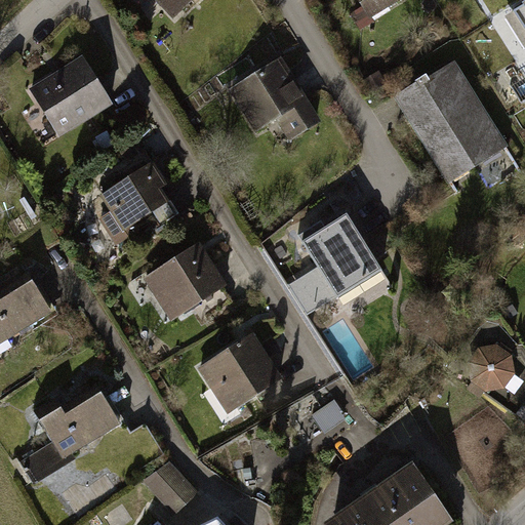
[(148,0),(167,19),(187,0),(148,0)]
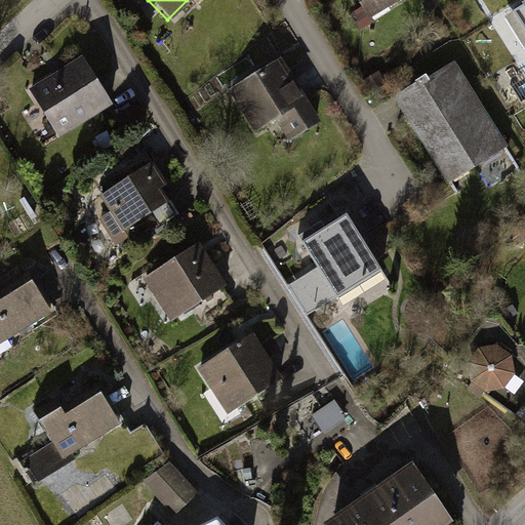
[(350,0),(364,22),(397,0),(350,0)]
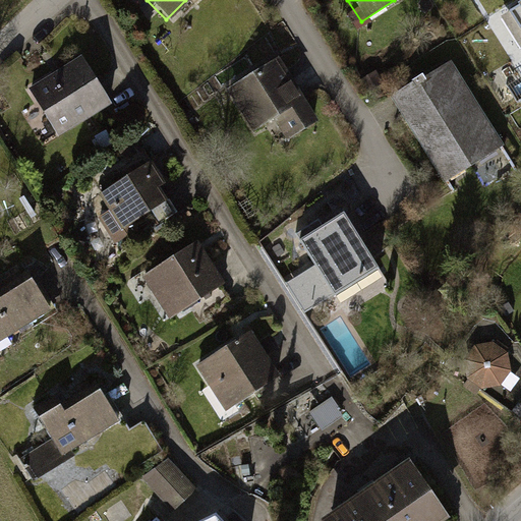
[(520,0),(503,12),(520,41),(520,0)]
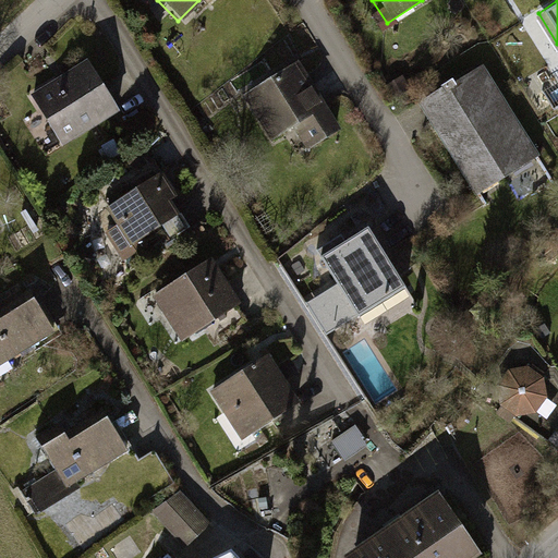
[(120,110),(91,59),(34,92),(64,143),(120,110)]
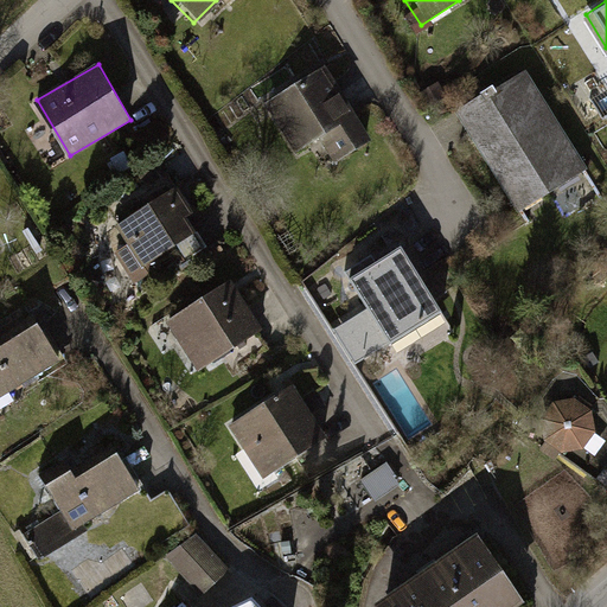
[(321,65),(257,104),(288,157),(318,139),(333,163),(368,142),(321,65)]
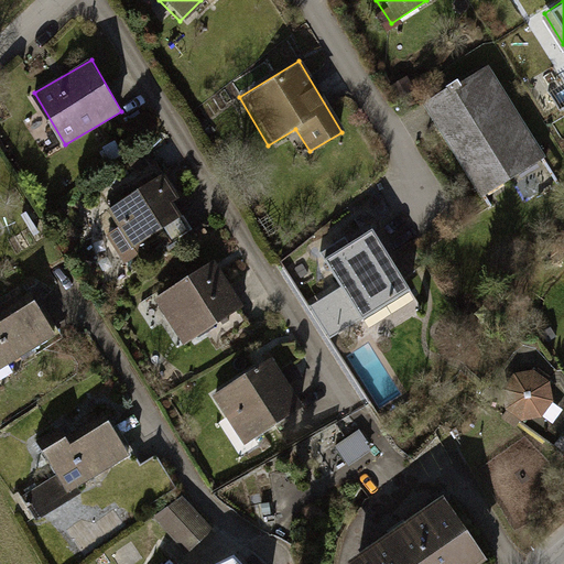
[(488,64),(424,102),(479,193),(543,154),(488,64)]
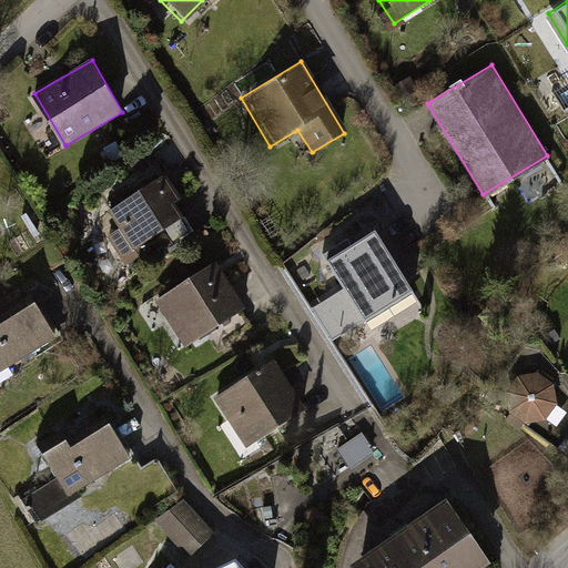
[(168,174),(111,211),(121,226),(107,236),(127,267),(155,249),(151,242),(166,231),(174,242),(196,227),(180,202),(183,200),(168,174)]
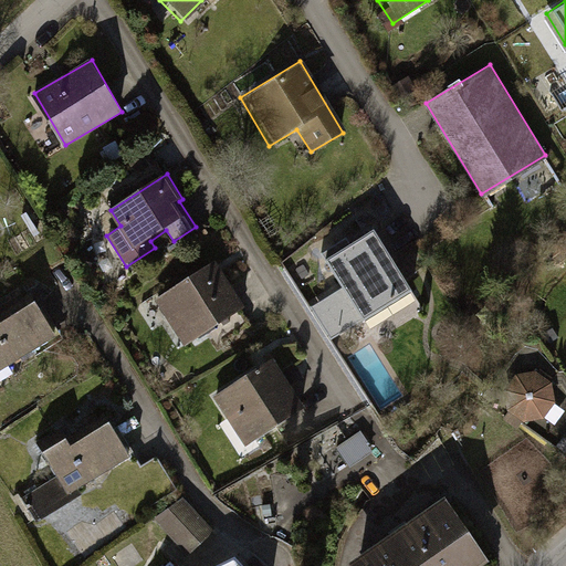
[(374,232),(327,261),(365,322),(411,293),(374,232)]
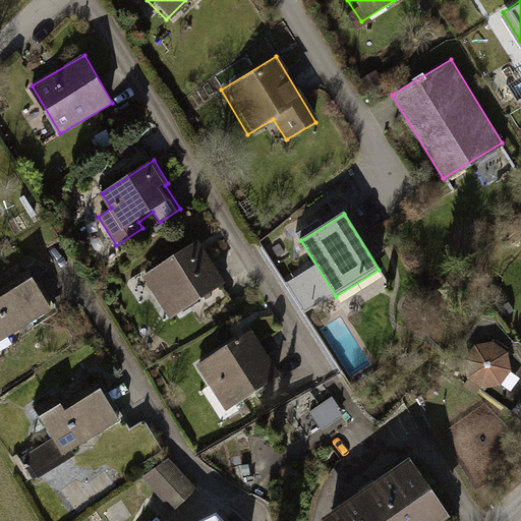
[(201,239),(143,275),(170,319),(228,282),(201,239)]
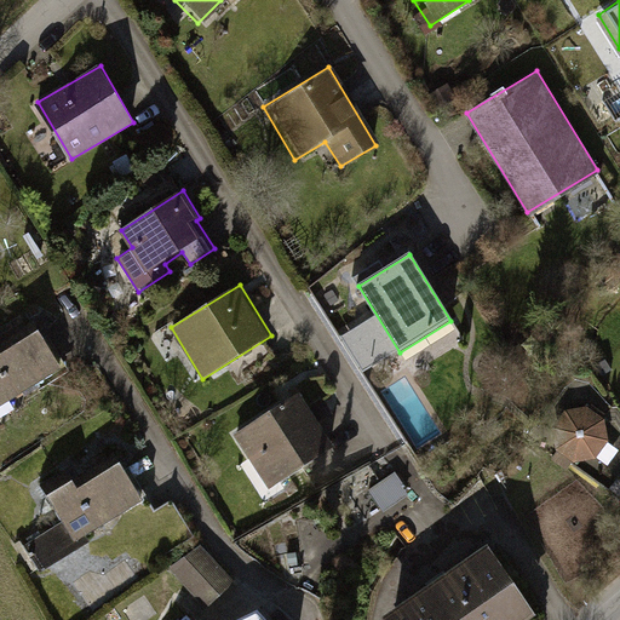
[(0,340),(0,406),(63,369),(40,331),(6,351),(0,340)]
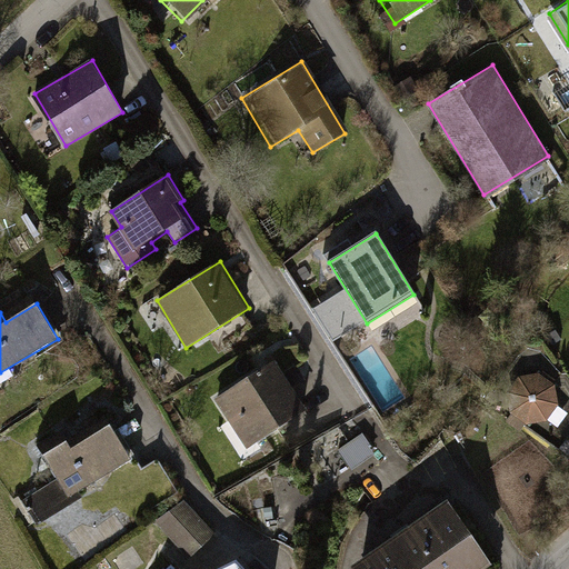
[(273,362),(218,398),(248,446),(305,410),(273,362)]
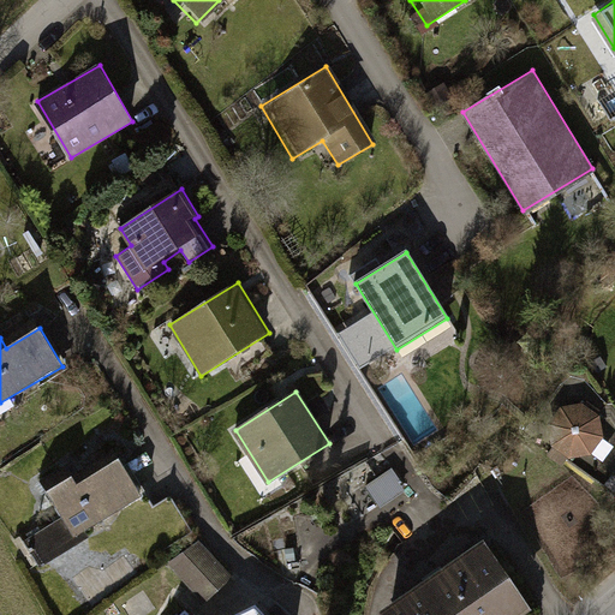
[(579,404),(555,407),(543,427),(547,447),(565,460),(586,458),(598,440),(597,419),(579,404)]
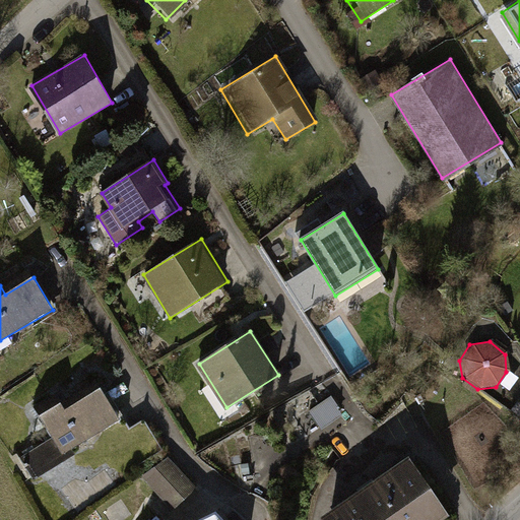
[(58,392),(35,405),(55,439),(22,458),(35,479),(76,454),(73,449),(124,418),(100,379),(63,401),(58,392)]
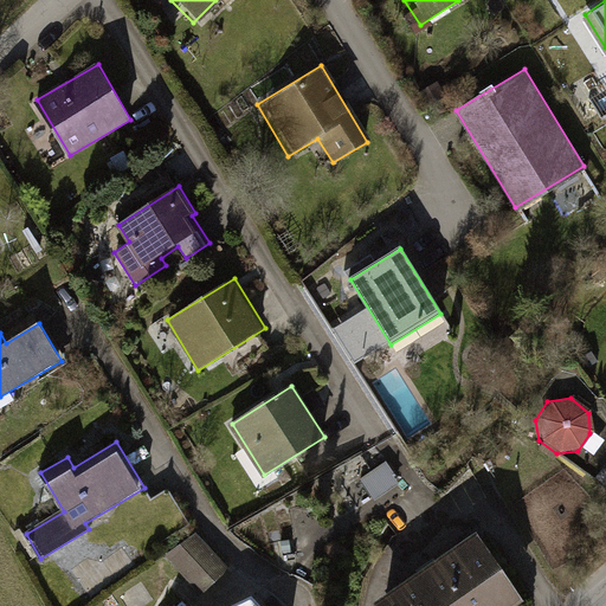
[(388,461),(361,479),(376,502),(400,485),(395,478),(399,476),(388,461)]
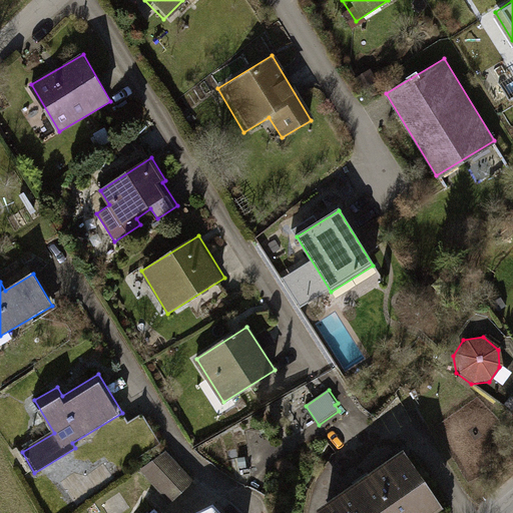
[(433,512),(443,506),(405,449),(321,509),(323,512),(433,512)]
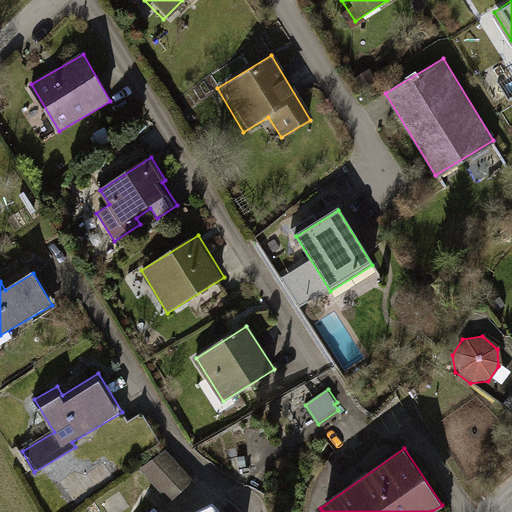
[(167,450),(139,468),(168,502),(193,480),(167,450)]
